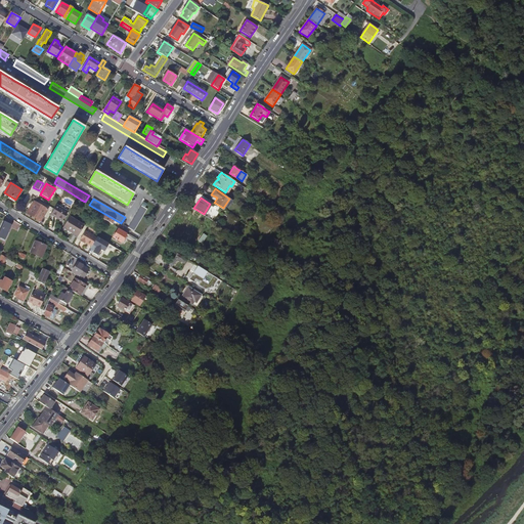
[(48,211),(34,203),(27,214),(40,221),(43,217),(44,217),(48,211)]
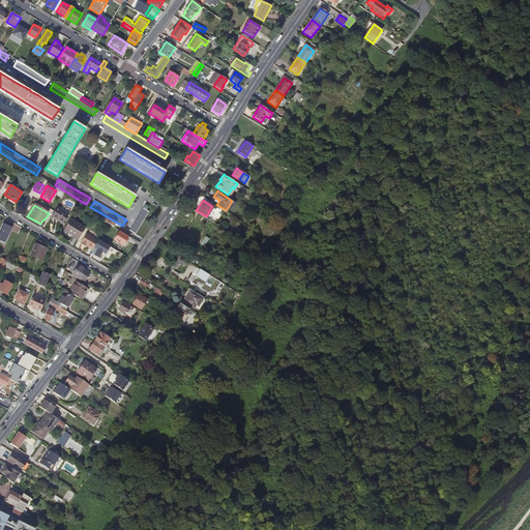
[(58,206),(56,210),(53,215),(64,223),(70,213),(58,206)]
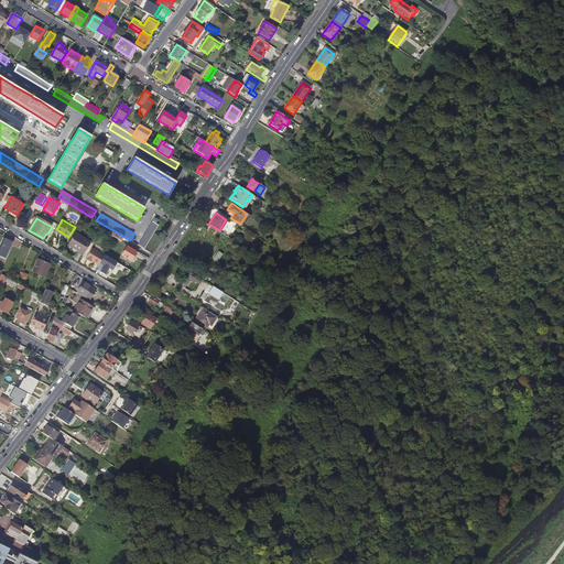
[(144,249),(159,226),(156,225),(152,221),(138,246),(144,249)]
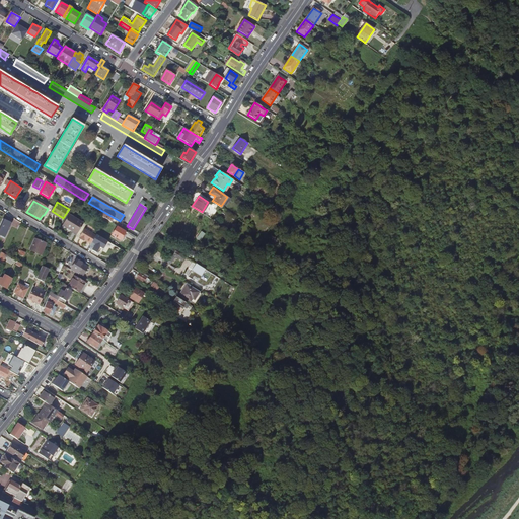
[(113,218),(104,213),(101,217),(106,220),(108,222),(109,222),(113,218)]
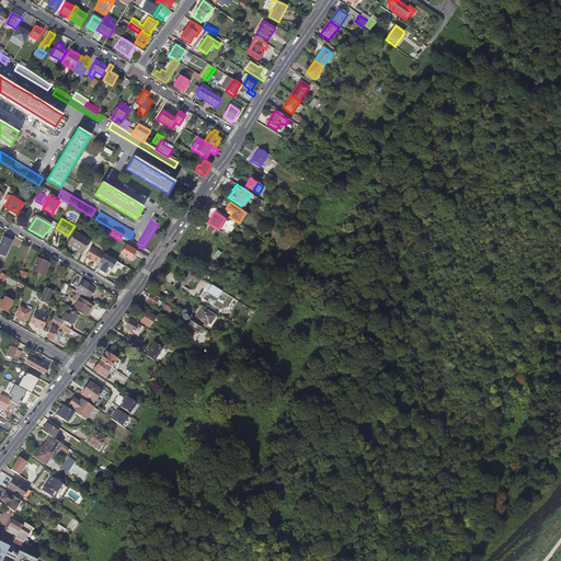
[(75,232),(68,243),(83,253),(90,241),(75,232)]
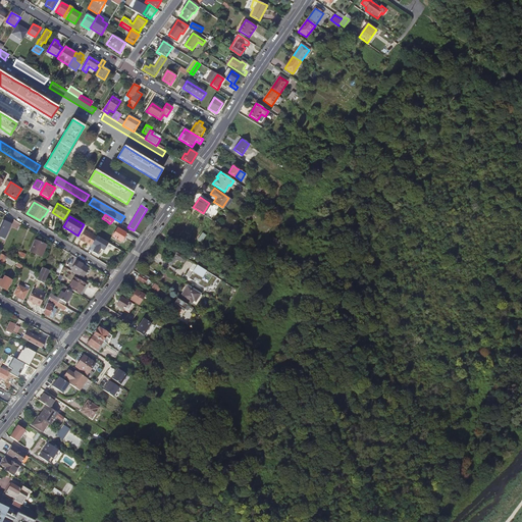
[(3,219),(0,226),(0,235),(6,237),(12,222),(7,220),(7,221),(3,219)]
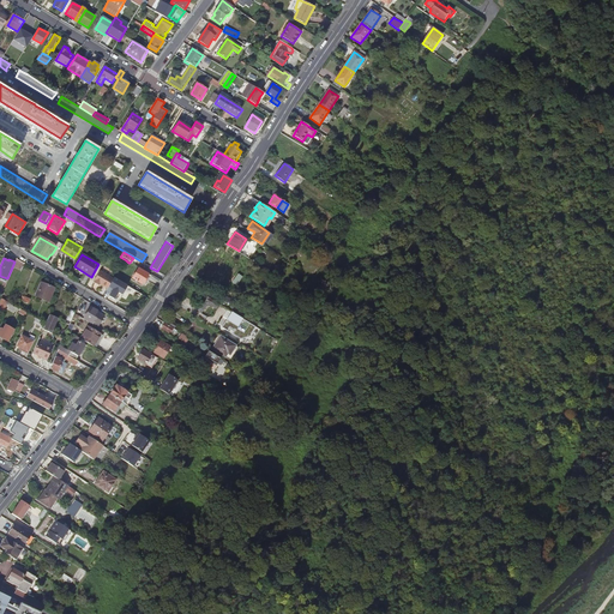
[(148,275),(143,272),(138,269),(132,280),(142,286),(144,281),(148,275)]
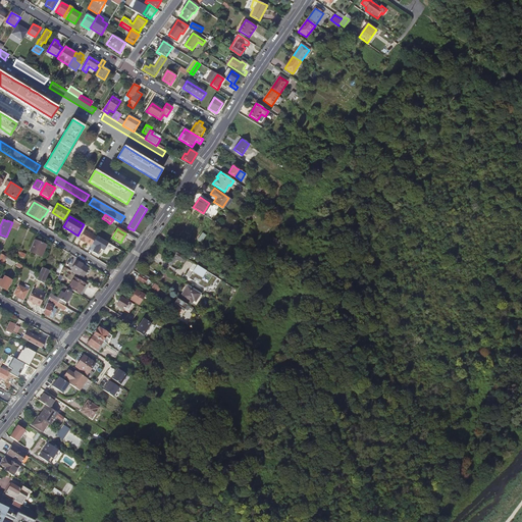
[(92,246),(95,240),(97,238),(85,230),(81,239),(80,241),(84,243),(85,242),(92,246)]
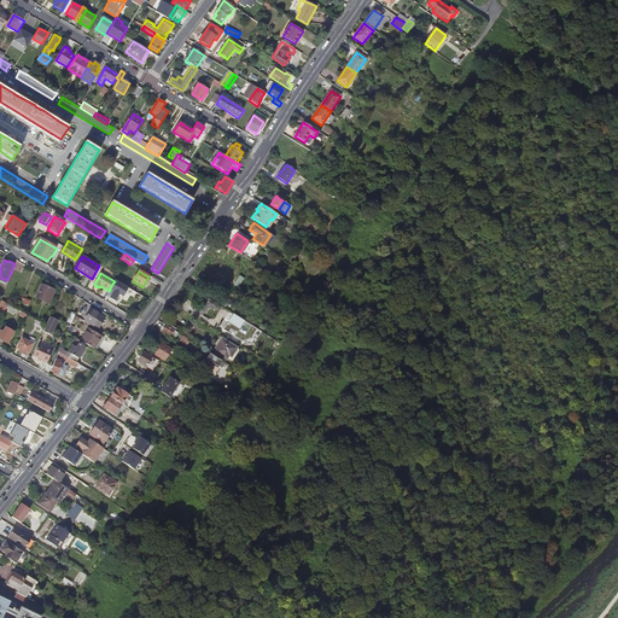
[(115,302),(118,296),(123,298),(129,289),(115,280),(115,281),(112,284),(115,285),(114,287),(116,289),(110,298),(115,302)]
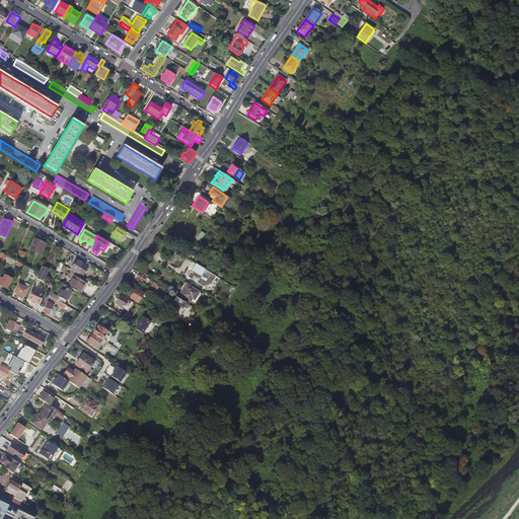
[(34,238),(29,249),(42,254),(47,243),(34,238)]
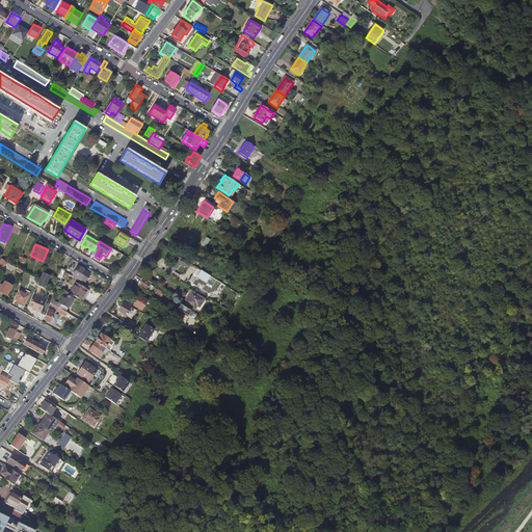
[(189,263),(176,255),(173,260),(174,261),(169,268),(174,271),(180,262),(187,267),(189,263)]
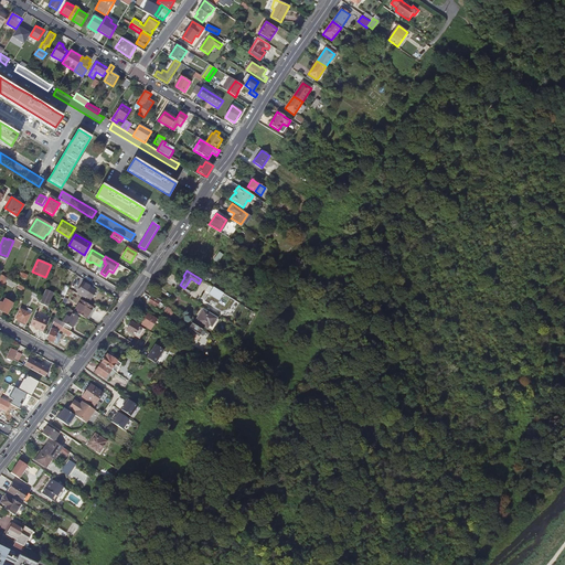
[(77,291),(91,299),(96,290),(83,283),(77,291)]
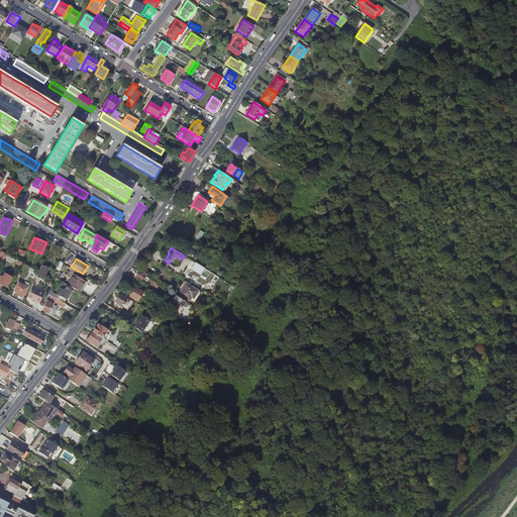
[(214,276),(195,263),(187,276),(192,279),(193,276),(197,278),(195,281),(202,285),(208,284),(209,283),(214,276)]
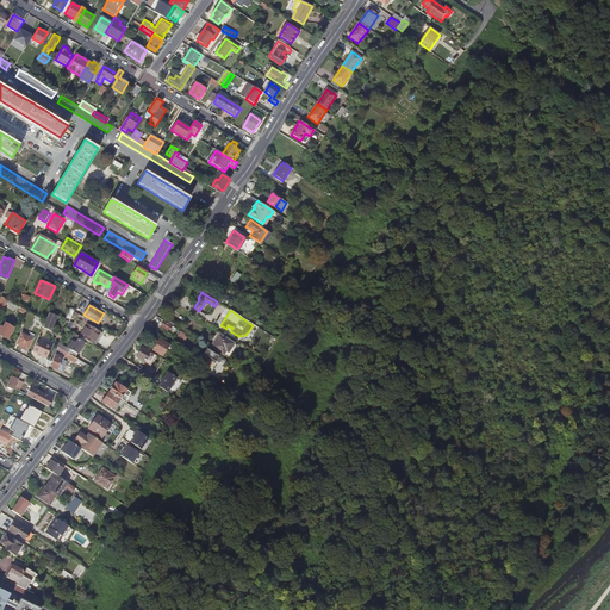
[(50,311),(44,325),(55,330),(56,328),(53,327),(58,315),(50,311)]
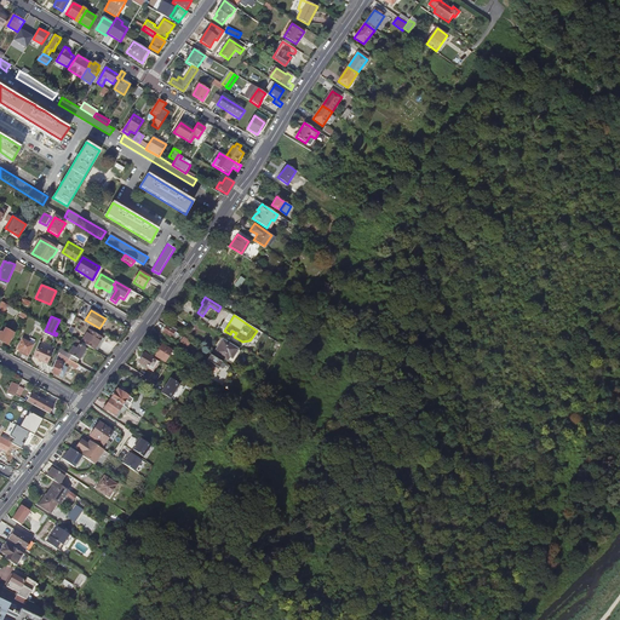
[(1,331),(0,332),(0,338),(9,344),(15,332),(6,327),(4,332),(1,331)]
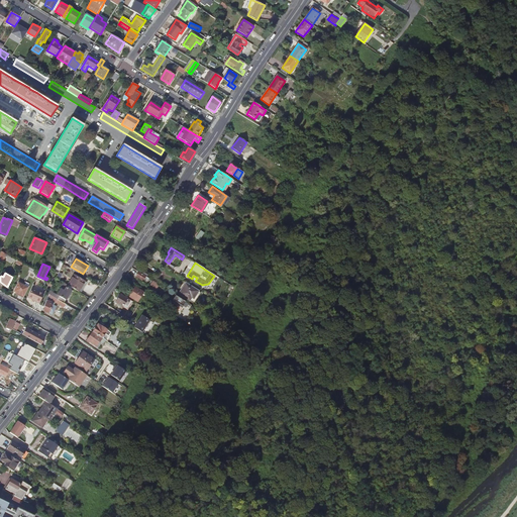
[(68,286),(81,293),(87,283),(74,275),(68,286)]
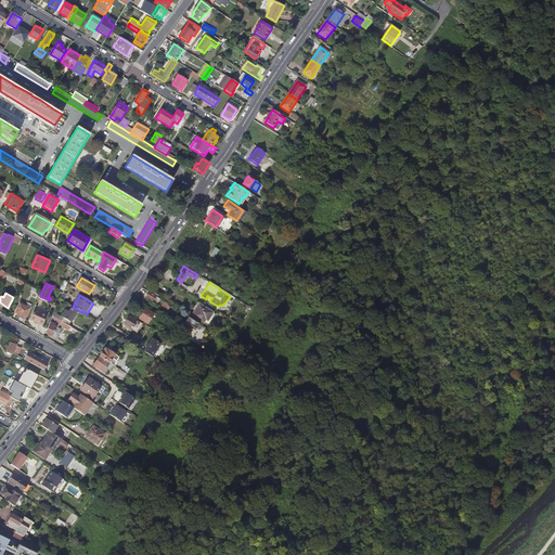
[(164,301),(162,306),(168,310),(170,306),(164,301)]
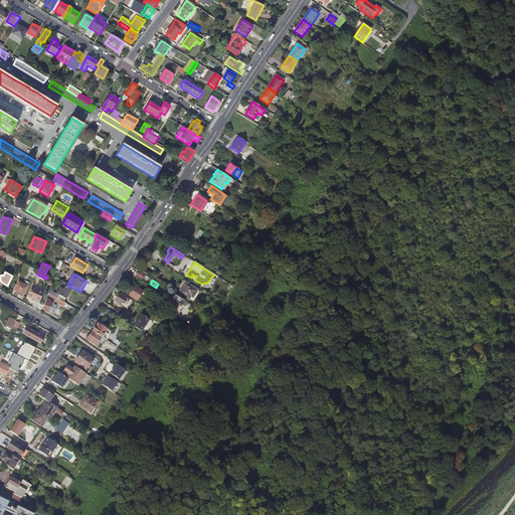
[(16,290),(15,292),(23,295),(27,285),(18,281),(15,290),(16,290)]
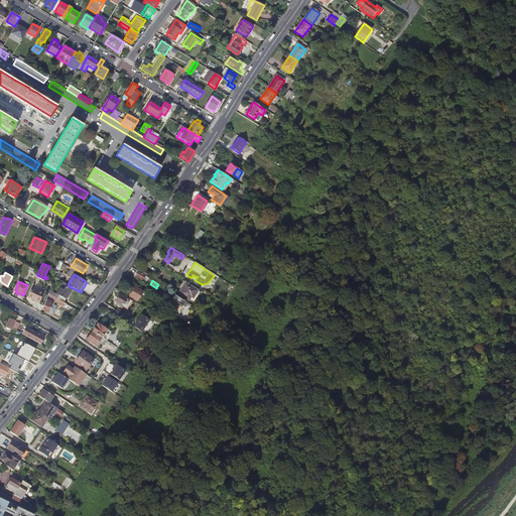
[(71,291),(66,288),(68,285),(65,283),(56,294),(50,290),(48,294),(57,299),(60,301),(63,303),(71,291)]
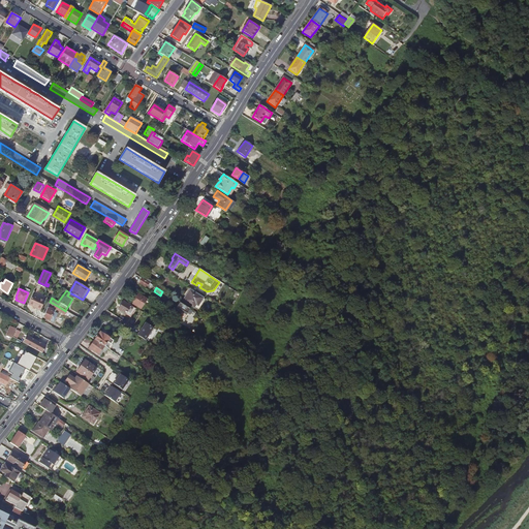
[(188,298),(186,297),(183,301),(194,307),(196,304),(198,305),(204,298),(192,290),(188,298)]
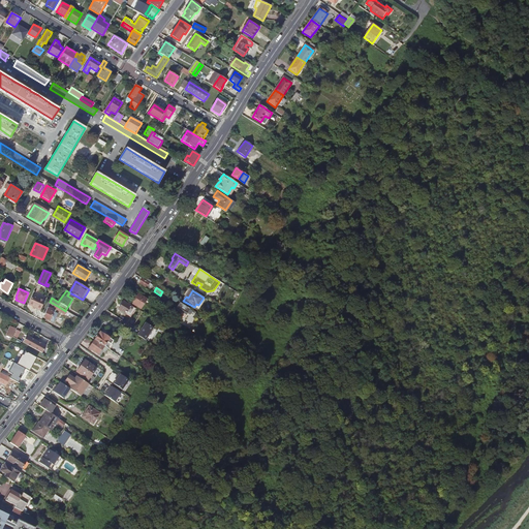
[(45,299),(33,293),(29,304),(33,306),(34,305),(41,308),(45,299)]
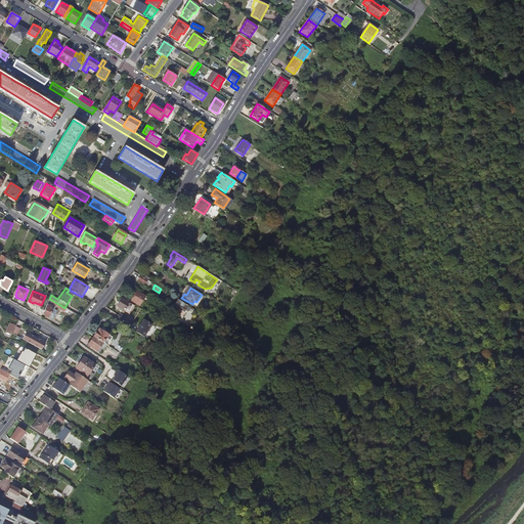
[(145,296),(137,291),(131,300),(139,306),(145,296)]
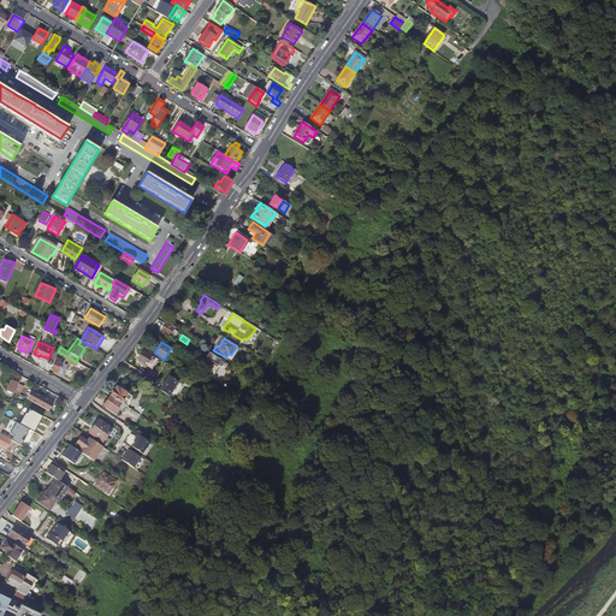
[(240,348),(237,347),(231,355),(229,354),(226,357),(231,361),(240,348)]
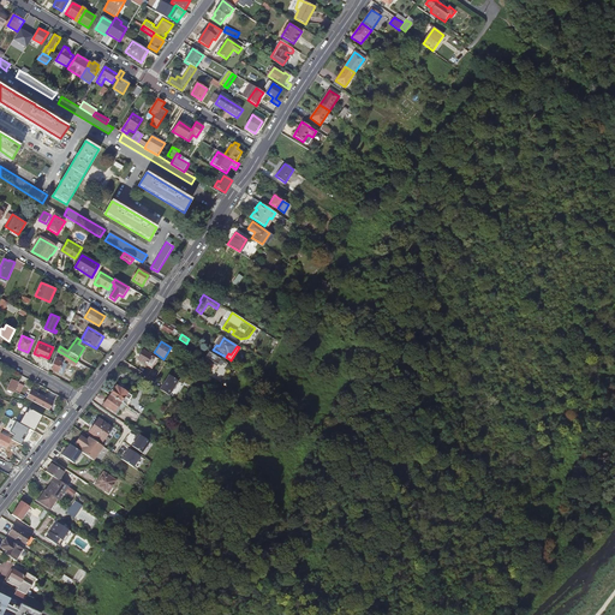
[(72,359),(69,357),(58,351),(57,354),(61,357),(63,358),(63,357),(71,362),(72,359)]
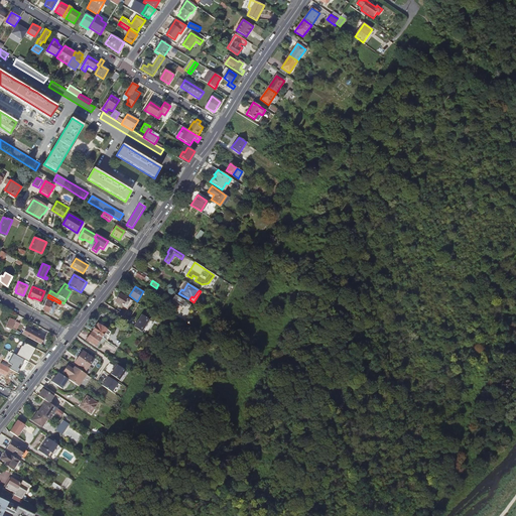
[(132,301),(121,294),(116,301),(127,308),(132,301)]
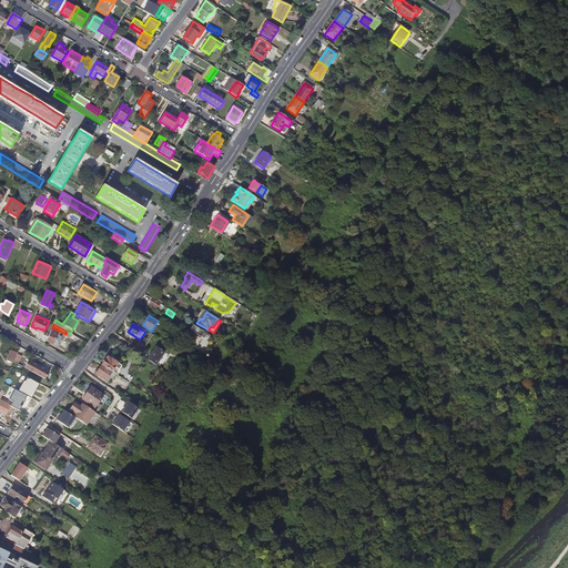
[(199,340),(203,332),(193,325),(190,331),(191,331),(188,335),(198,342),(199,340)]
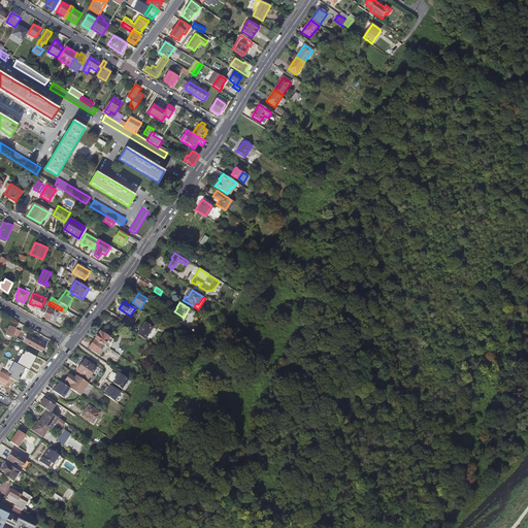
[(46,308),(42,317),(54,322),(57,314),(51,310),(46,308)]
